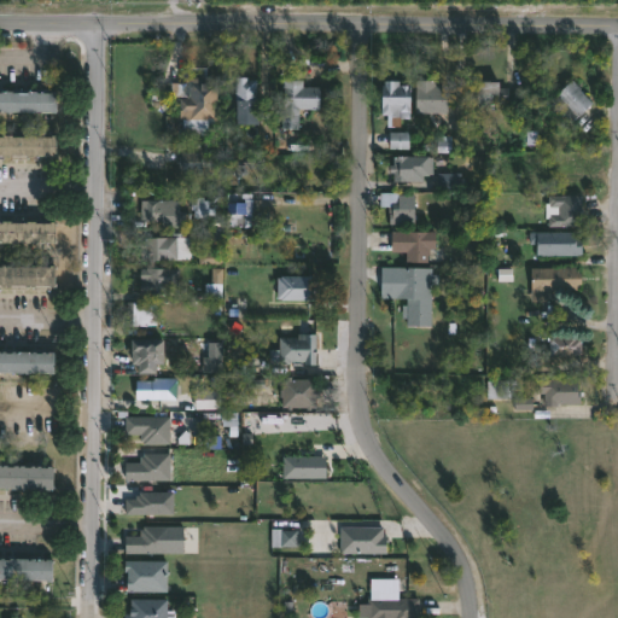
[(219,77),(216,118),(209,118),(208,134),(182,133),(184,118),(179,118),(179,99),(169,99),(170,81),(185,82),(185,76),(219,77)]
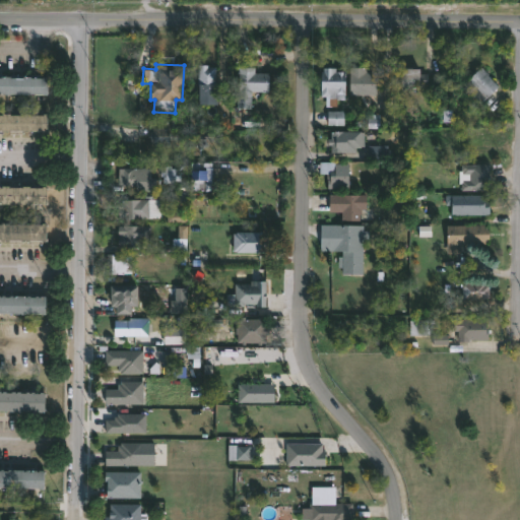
[(207,64),(207,66),(214,66),(214,83),(216,83),(216,104),(206,104),(206,107),(202,107),(202,104),(196,104),(197,64),(207,64)]
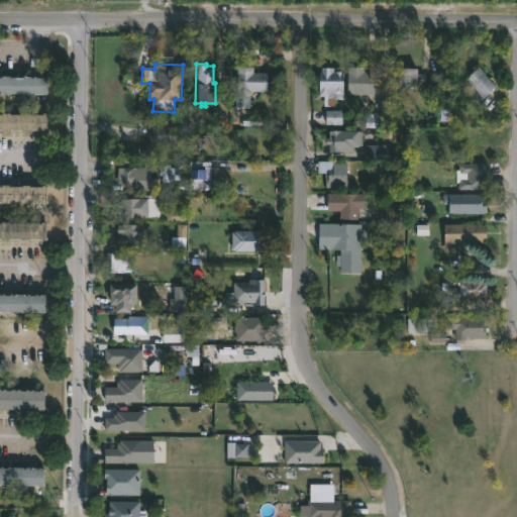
[(492,99),(483,107),(460,83),(478,66),(496,85),(486,93),(492,99)]
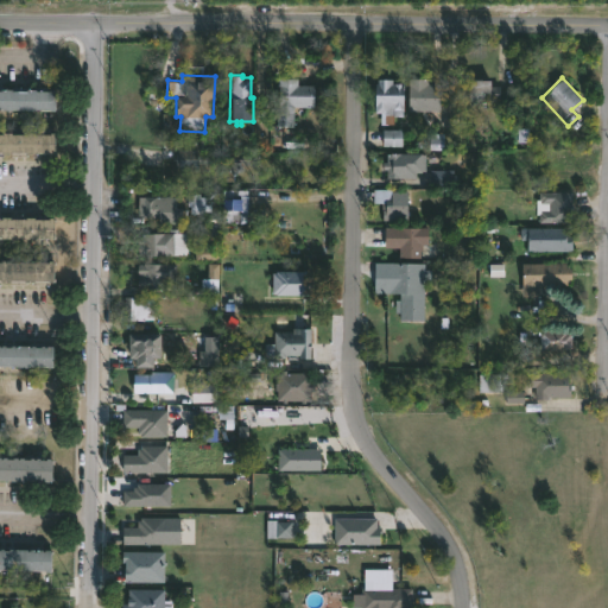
[(312,86),(312,107),(293,106),(292,126),(276,126),(276,115),(273,115),(274,105),(277,105),(277,78),(297,78),(297,84),(312,86)]
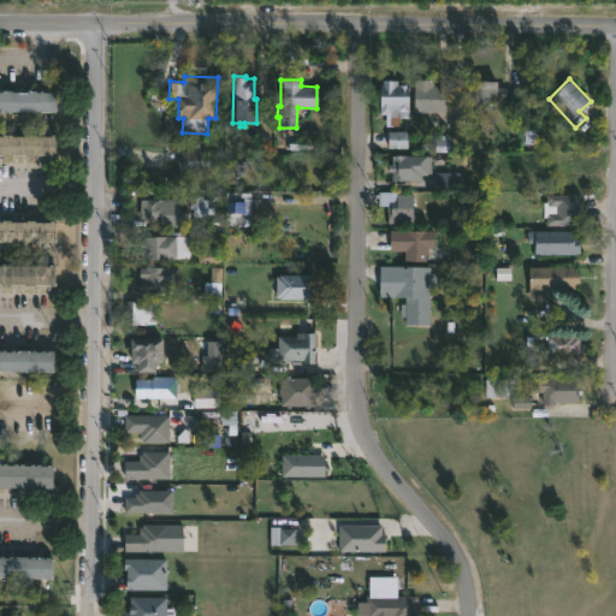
[(396,80),(396,84),(407,84),(407,116),(397,116),(397,125),(385,125),(385,114),(378,114),(379,84),(381,84),(381,80),(396,80)]
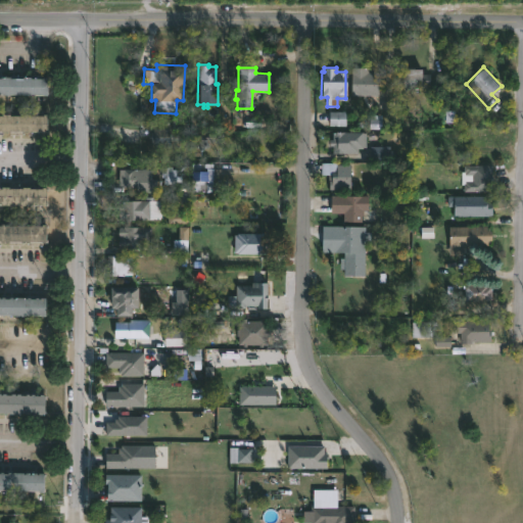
[(367,67),(367,72),(377,72),(377,87),(365,87),(365,97),(350,97),(351,67),(367,67)]
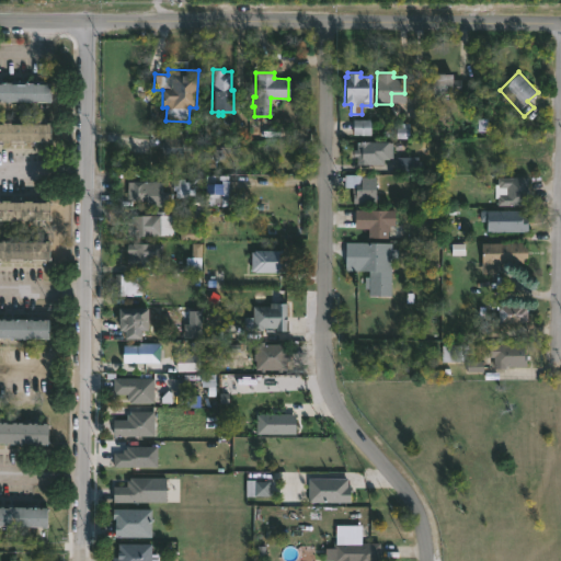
[(450,72),(450,77),(461,77),(460,92),(421,96),(421,80),(433,81),(433,72),(450,72)]
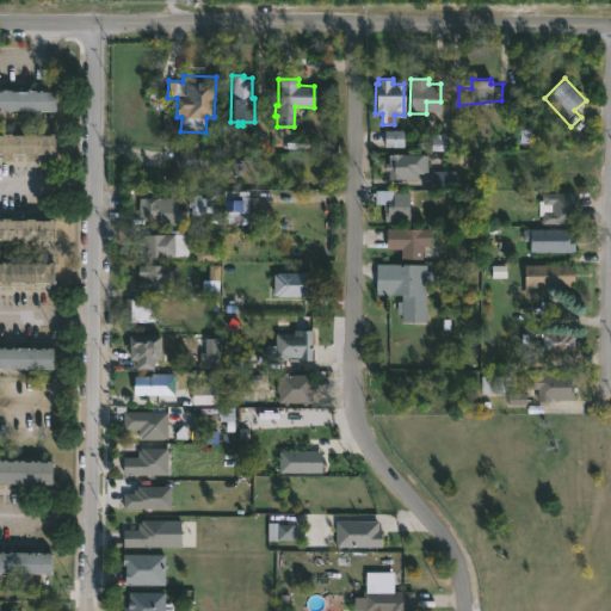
[(12,88),(12,91),(28,91),(28,88),(56,91),(56,111),(37,109),(36,111),(13,109),(13,110),(2,110),(2,107),(0,107),(0,88),(2,90),(2,88),(12,88)]
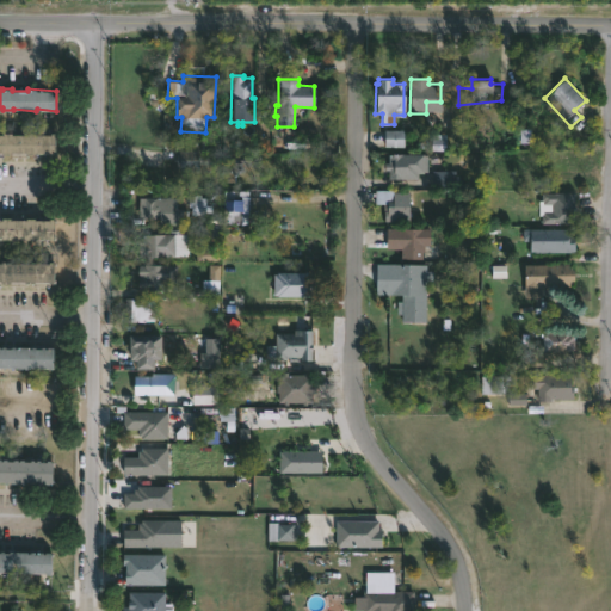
[(0,133),(13,131),(13,134),(26,134),(26,133),(51,134),(51,133),(56,133),(56,158),(42,158),(42,154),(30,154),(30,158),(13,158),(13,153),(4,153),(4,156),(0,156),(0,133)]
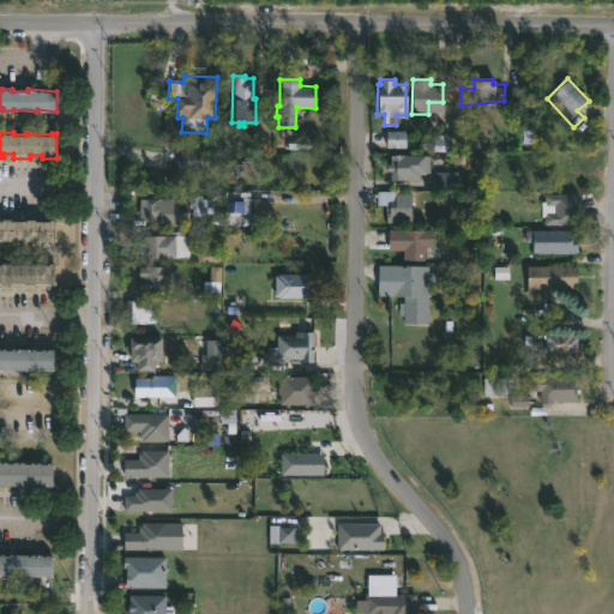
[(407,134),(389,134),(389,149),(407,149),(407,134)]
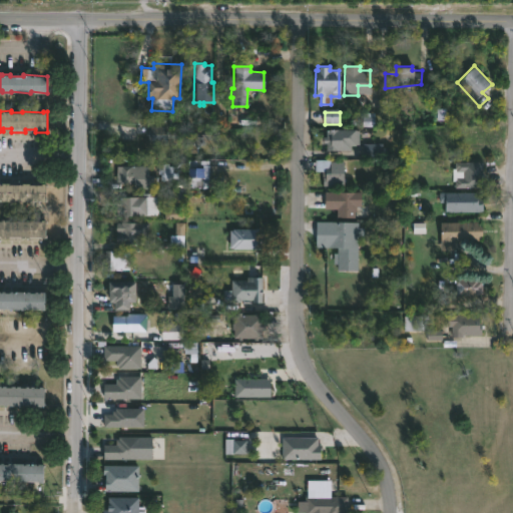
[(358,139),(358,148),(351,147),(351,151),(326,151),(326,143),(322,143),(322,136),(325,136),(325,128),(358,129),(358,139)]
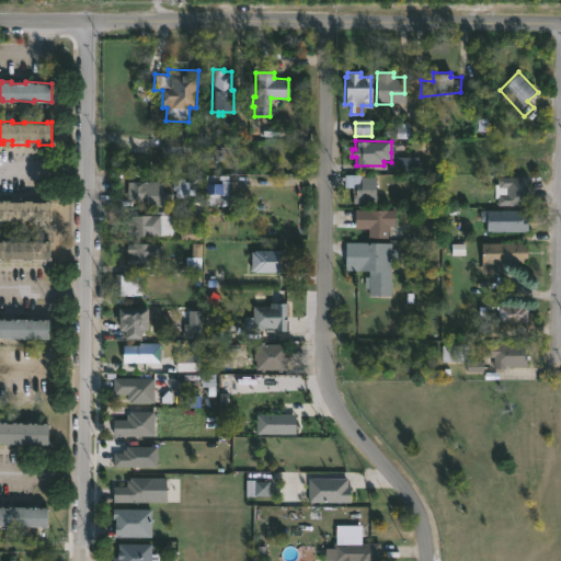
[(235,174),(233,205),(210,205),(210,193),(208,193),(209,174),(235,174)]
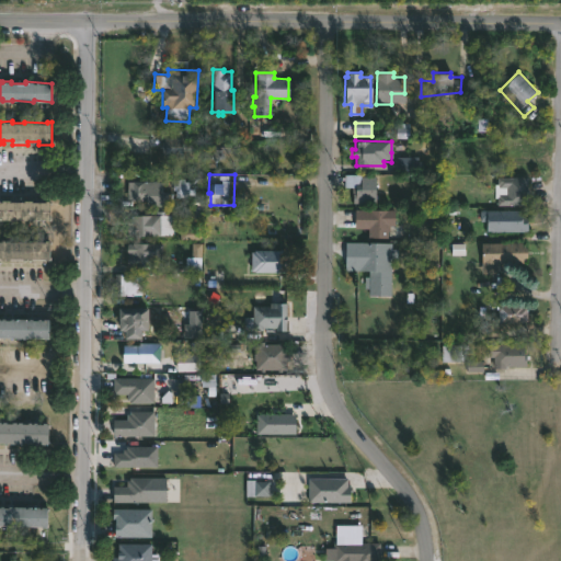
[(361,174),(361,176),(375,176),(375,202),(352,203),(352,192),(354,191),(354,187),(343,187),(343,174),(361,174)]
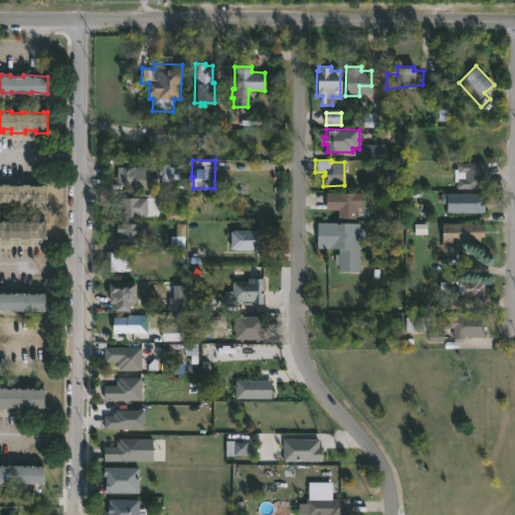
[(483,165),(483,188),(456,188),(456,181),(458,181),(458,178),(464,178),(464,172),(457,172),(456,162),(483,163),(483,165)]
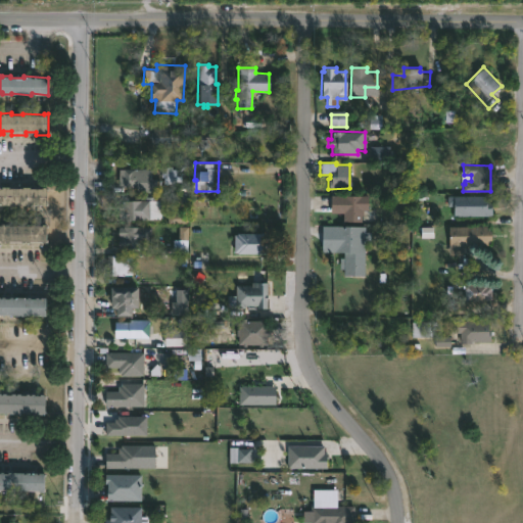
[(133,169),(133,170),(149,171),(149,180),(155,180),(155,191),(142,191),(142,185),(138,185),(138,187),(117,186),(117,169),(133,169)]
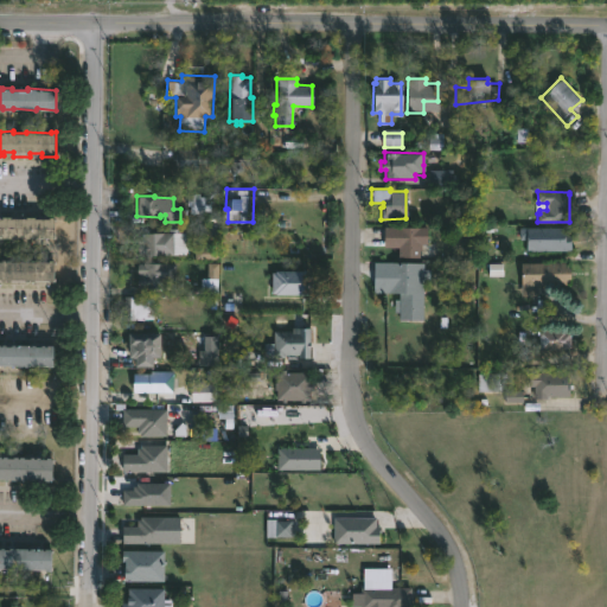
[(13,216),(13,218),(26,218),(26,216),(36,217),(36,218),(55,217),(55,240),(0,238),(0,216),(1,217),(1,216),(13,216)]
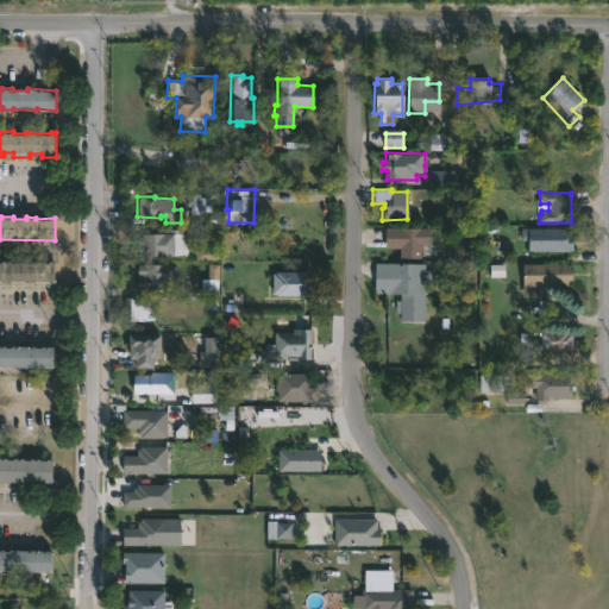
[(182,223),(183,233),(186,233),(186,249),(189,249),(189,255),(139,256),(138,233),(173,233),(173,223),(182,223)]
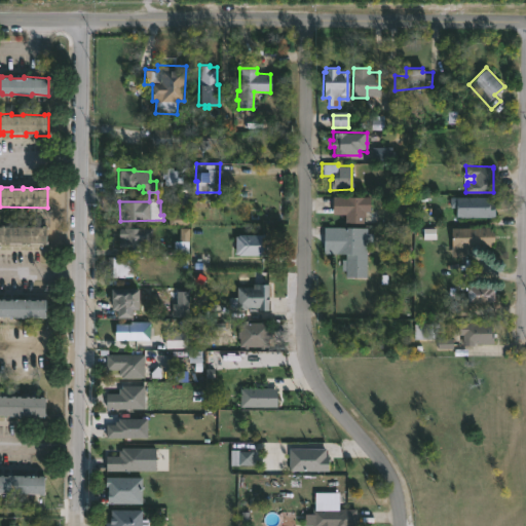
[(363,212),(363,223),(344,223),(344,214),(332,214),(332,196),(369,197),(369,212),(363,212)]
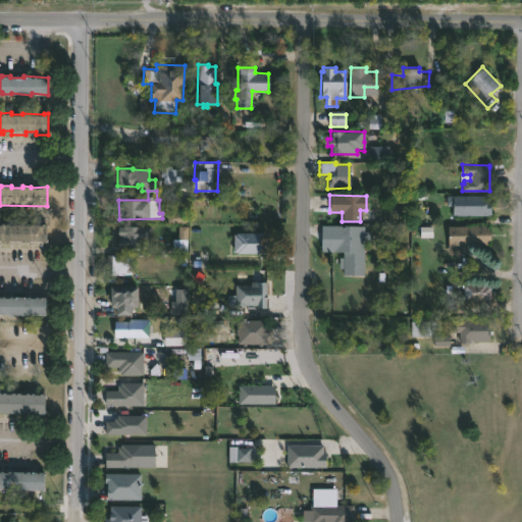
[(485,195),(485,200),(490,200),(490,207),(496,207),(496,211),(489,211),(489,215),(453,215),(452,206),(447,206),(447,196),(485,195)]
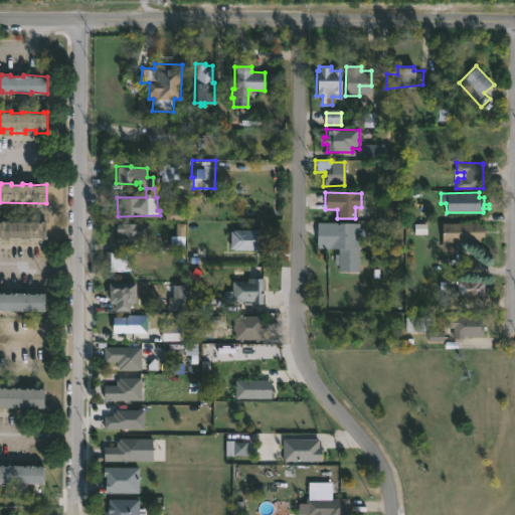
[(205,219),(221,219),(221,201),(205,201),(205,219)]
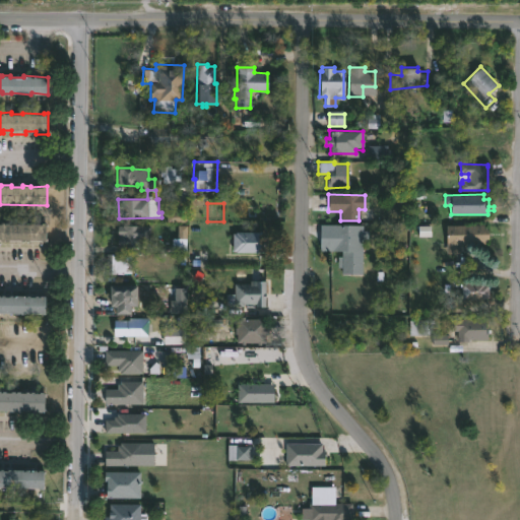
[(47,222),(47,225),(50,225),(51,241),(46,241),(46,244),(33,244),(33,240),(23,240),(23,244),(11,243),(11,240),(3,239),(3,244),(0,244),(0,222),(2,223),(2,222),(43,224),(43,222),(47,222)]
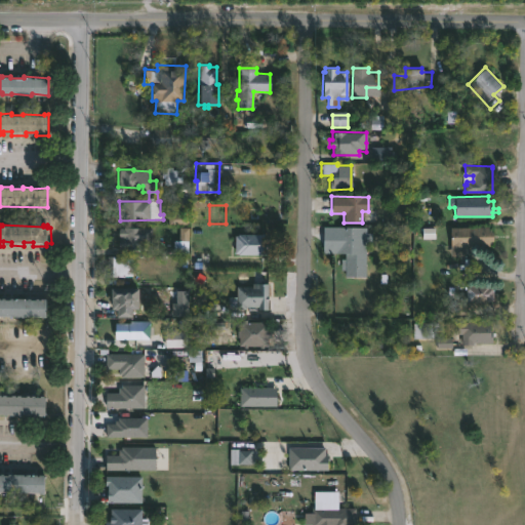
[(365,227),(365,233),(371,233),(371,242),(365,242),(366,277),(345,277),(345,270),(340,270),(340,259),(345,259),(345,253),(331,253),(331,241),(334,241),(334,227),(365,227)]
